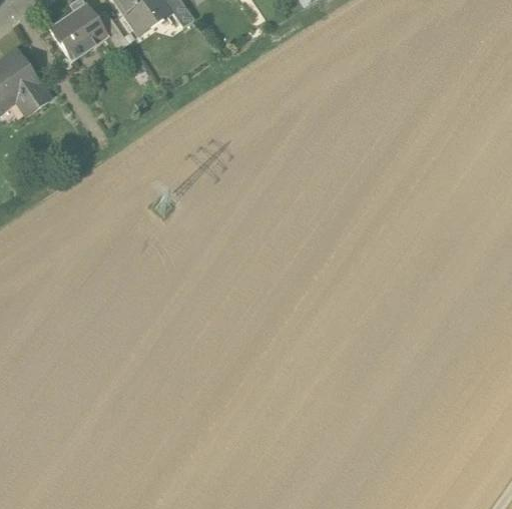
[(113,0),(135,32),(170,8),(171,7),(166,0),(113,0)]
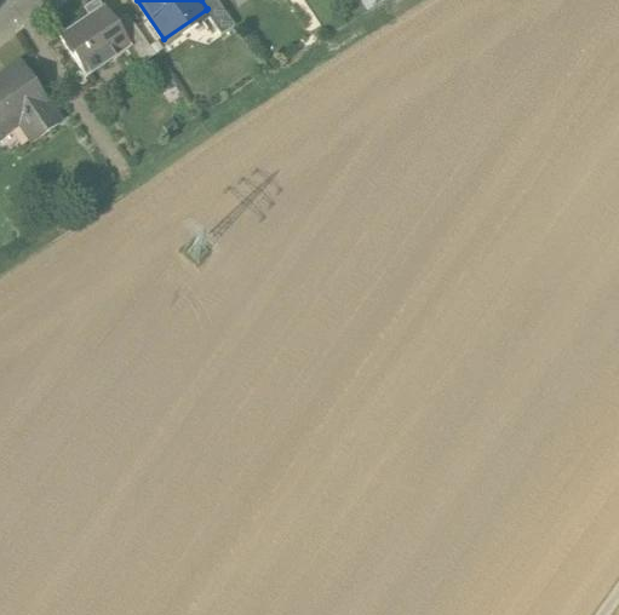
[(201,0),(207,9),(206,10),(222,33),(235,23),(219,0),(201,0)]
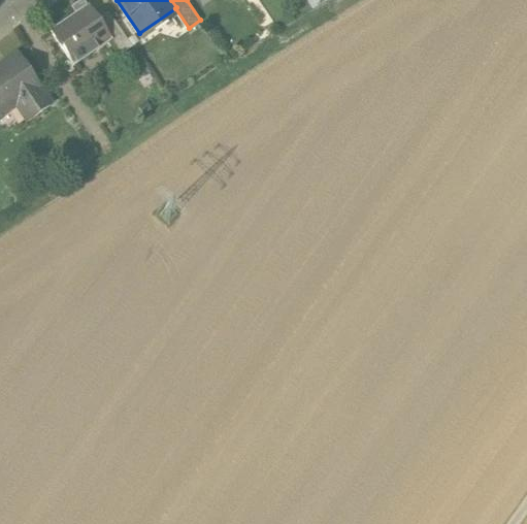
[(90,3),(52,29),(75,63),(111,38),(112,37),(99,18),(90,3)]
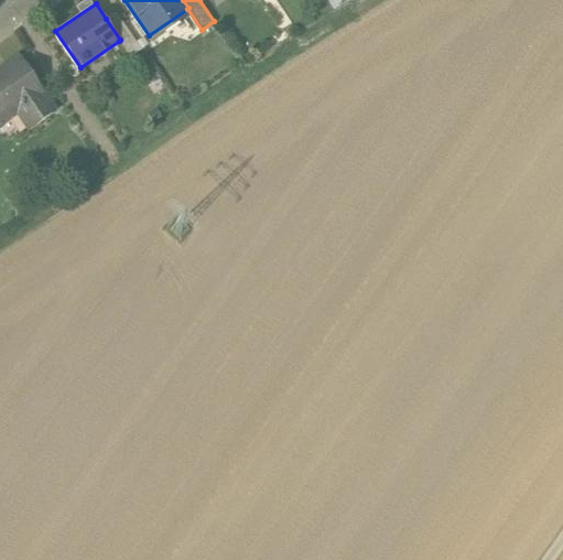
[(117,11),(106,19),(120,40),(119,41),(129,56),(141,47),(117,11)]
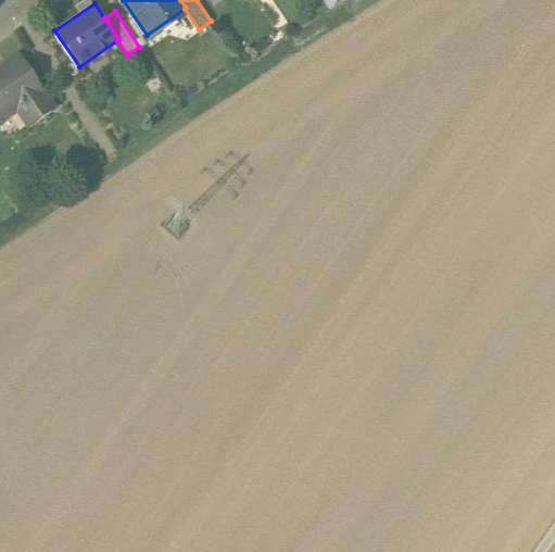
[(21,59),(0,72),(0,120),(21,107),(32,123),(53,108),(21,59)]
